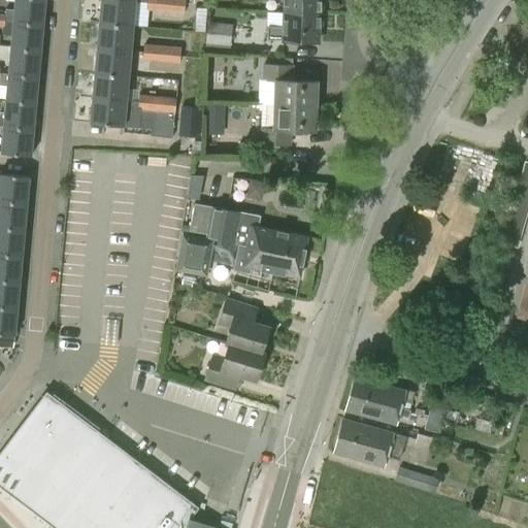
[(43,24),(44,0),(14,0),(13,22),(43,24)]
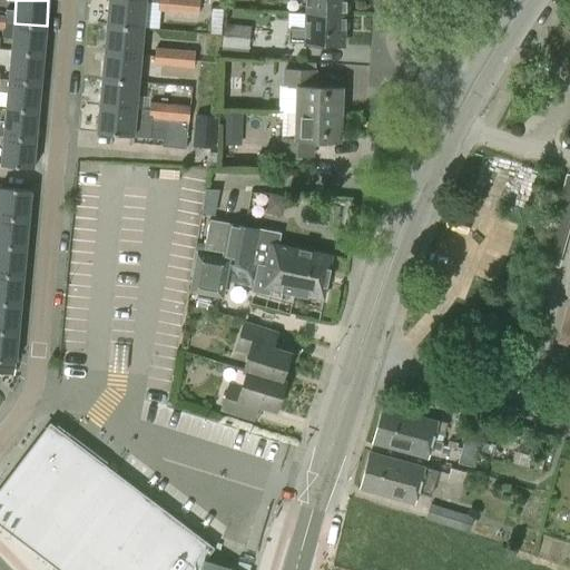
[(146,2),(125,0),(109,0),(107,26),(143,29),(144,29),(145,15),(146,2)]
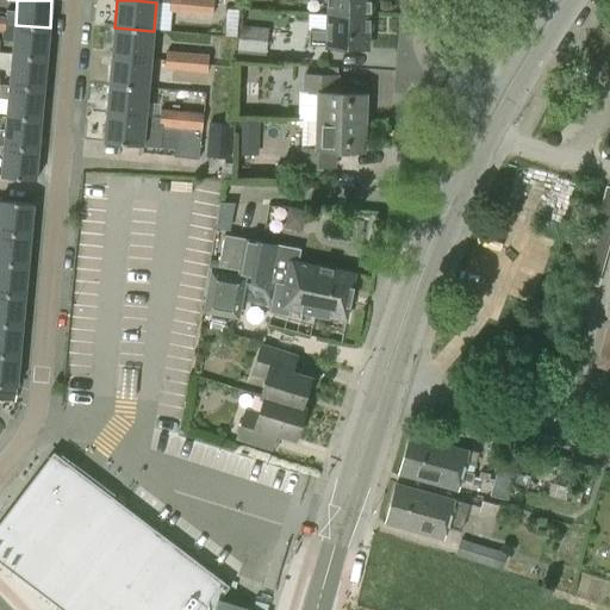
[(169,0),(170,4),(169,12),(191,14),(192,0),(169,0)]
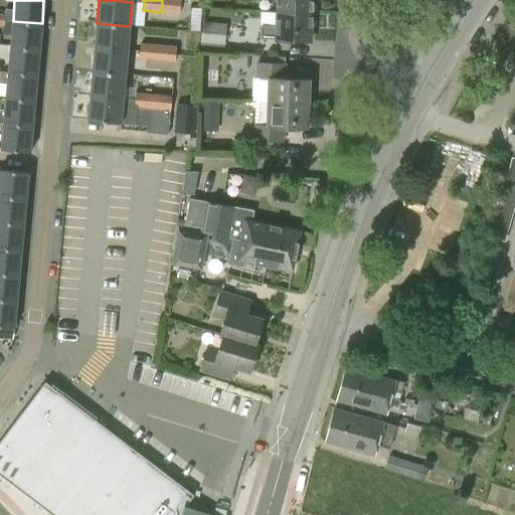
[(180,0),(162,0),(161,12),(179,14),(180,0)]
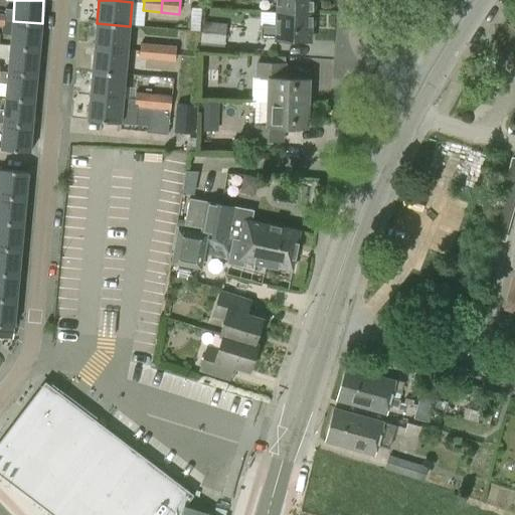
[(313,14),(313,0),(280,0),(280,12),(313,14)]
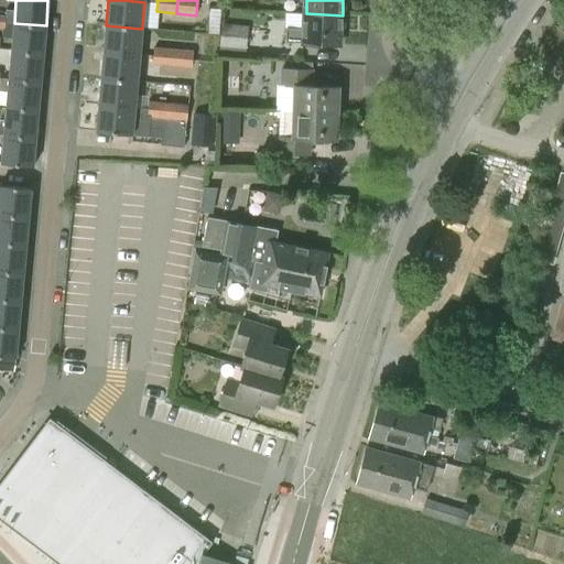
[(340,45),(343,15),(306,13),(305,28),(286,26),(286,41),(305,42),(305,44),(340,45)]
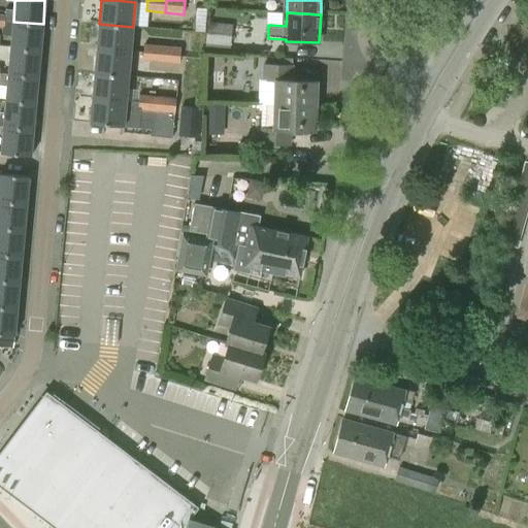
[(43,24),(13,22),(11,47),(40,51),(43,24)]
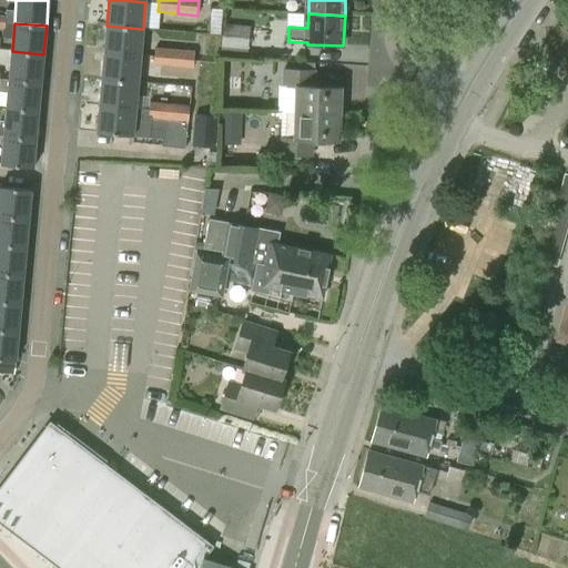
[(247,50),(250,28),(223,24),(221,48),(247,50)]
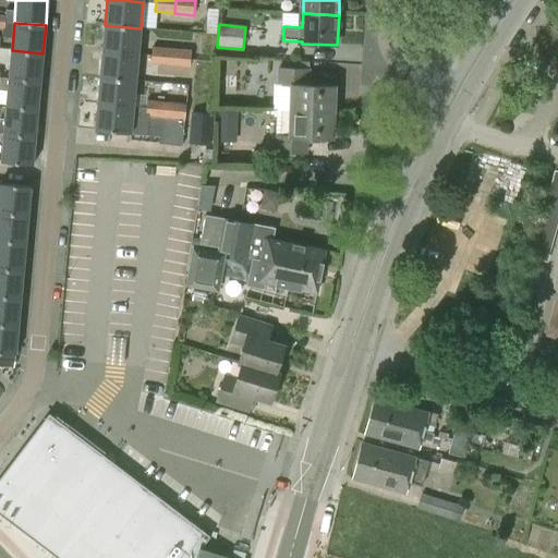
[(140,28),(105,25),(102,51),(137,55),(140,28)]
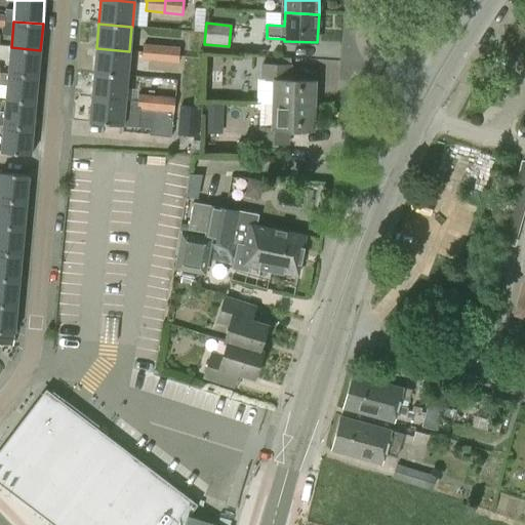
[(142,59),(160,62),(161,47),(143,45),(142,59)]
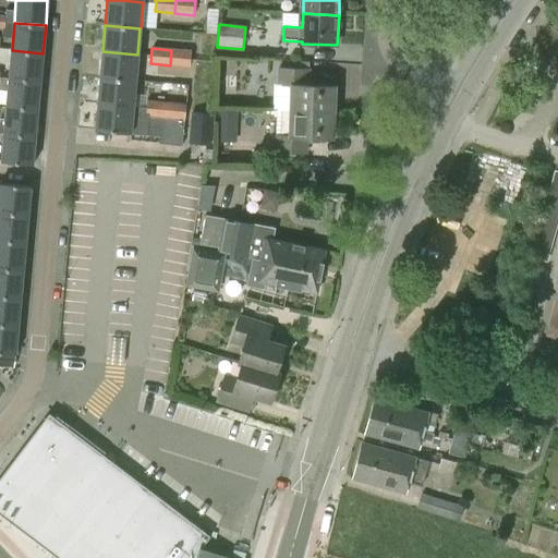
[(43,53),(12,50),(10,77),(40,81),(43,53)]
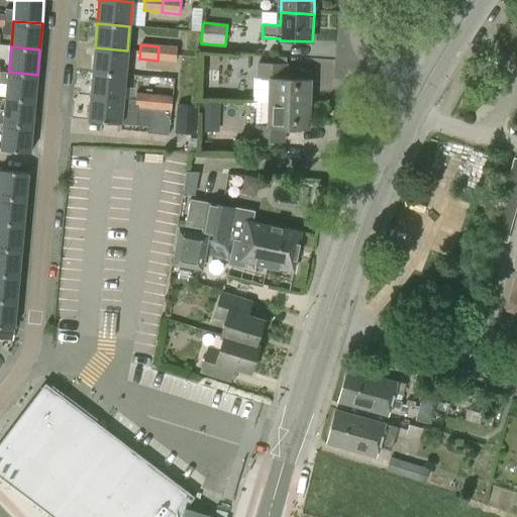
[(159,46),(158,61),(176,63),(177,48),(159,46)]
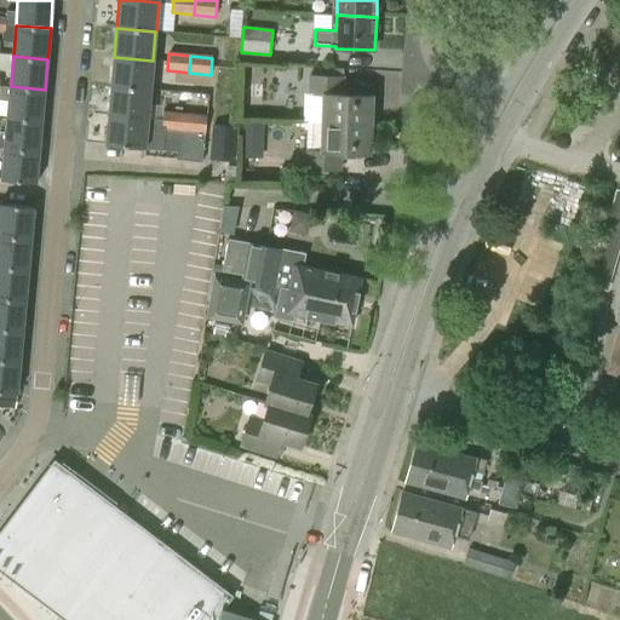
[(153,61),(114,57),(112,86),(150,90),(153,61)]
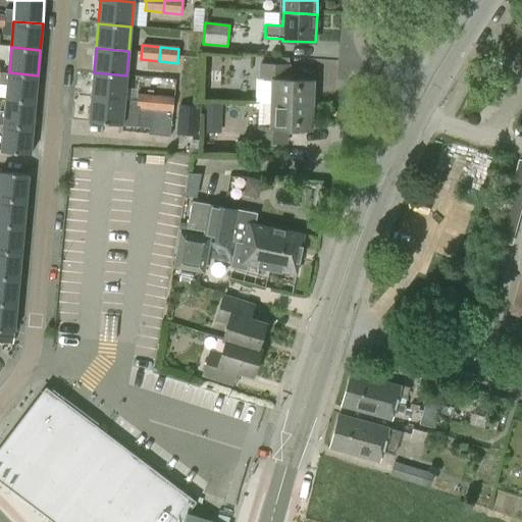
[(274,80),(273,104),(313,106),(314,82),(290,81),(290,66),(261,65),(261,80),(274,80)]
